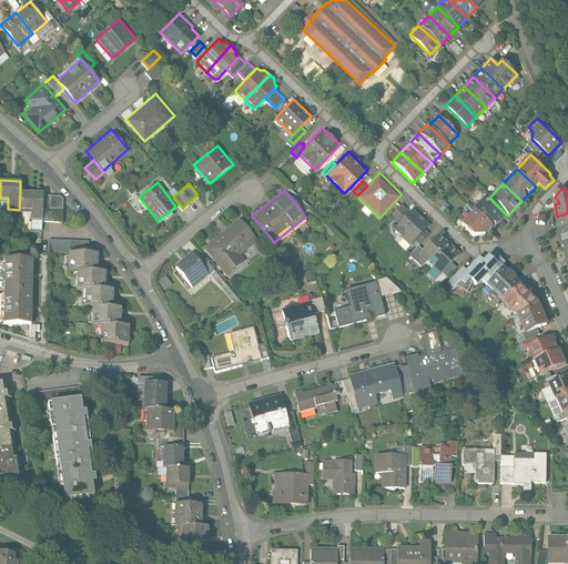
[(42,193),(20,192),(19,210),(30,210),(30,220),(42,221),(42,193)]
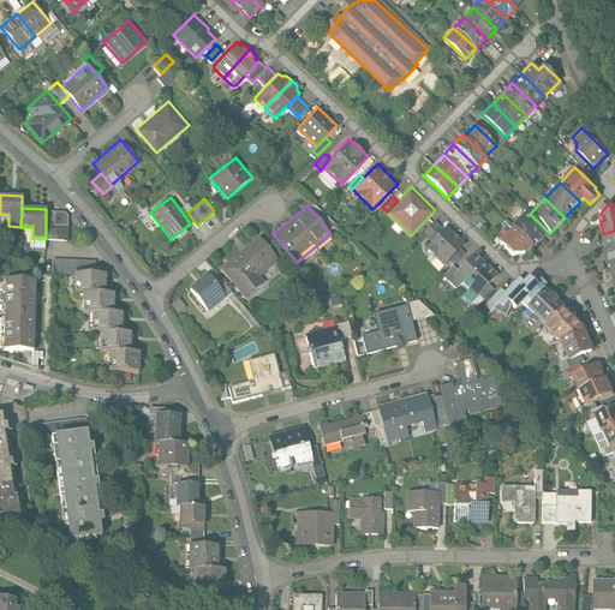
[(65,210),(46,209),(46,239),(67,239),(69,214),(65,210)]
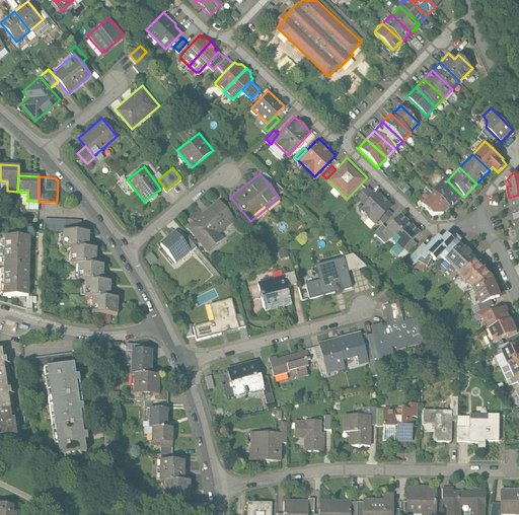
[(444,177),(432,191),(450,207),(461,195),(447,180),(444,177)]
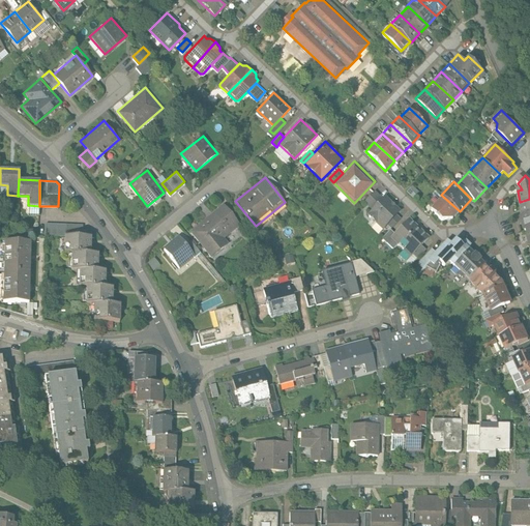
[(372,208),(383,196),(375,187),(363,200),(372,208)]
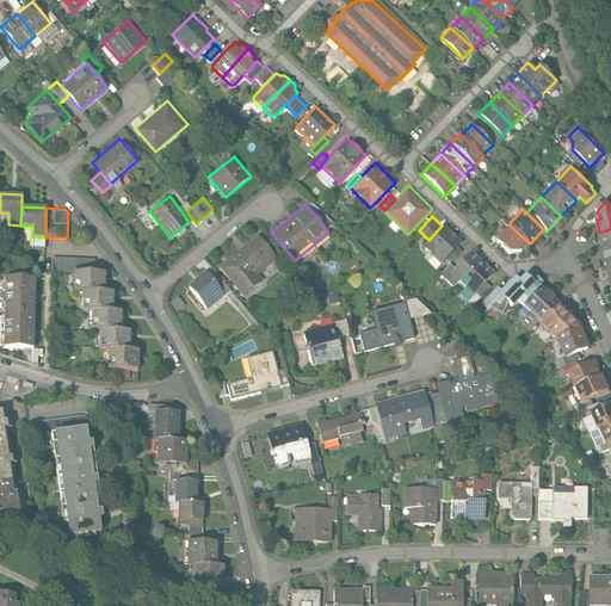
[(429,240),(423,245),(442,263),(446,258),(450,261),(462,248),(458,245),(462,240),(444,223),(442,226),(429,240)]
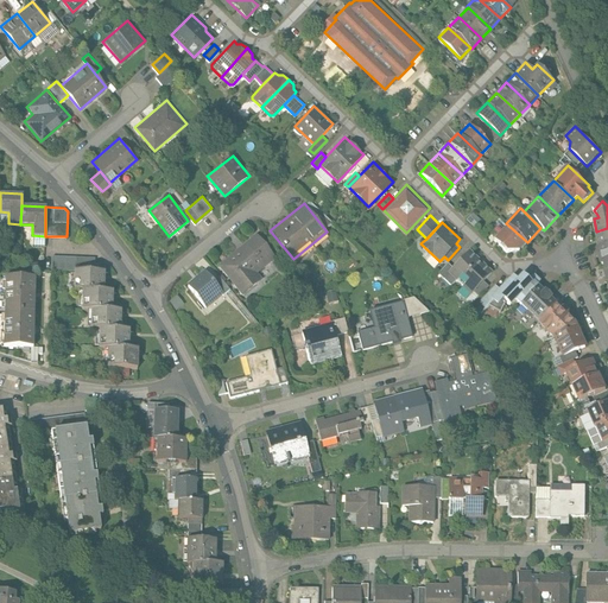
[(527,242),(506,223),(493,239),(507,252),(519,251),(527,242)]
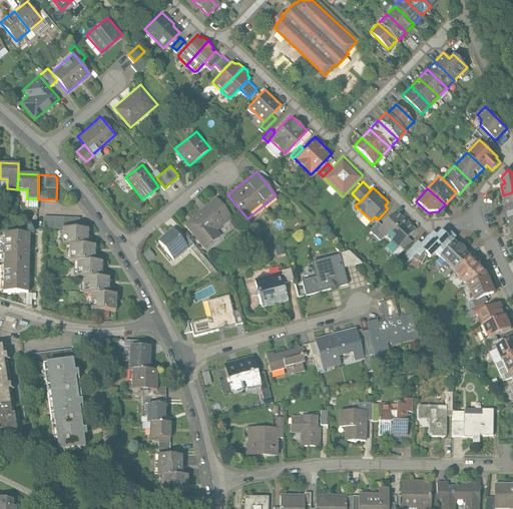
[(512,192),(503,195),(502,195),(505,208),(512,206),(512,192)]
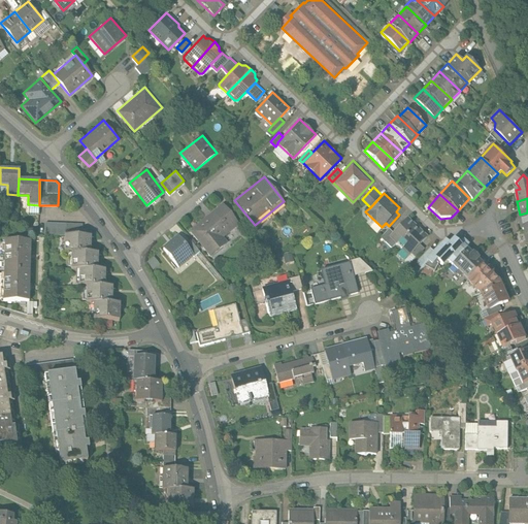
[(222,201),(189,229),(210,256),(228,240),(224,235),(239,222),(222,201)]
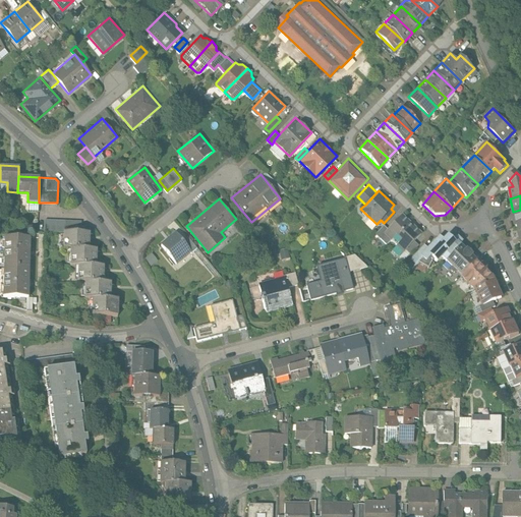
[(520,225),(520,210),(513,212),(511,213),(515,227),(517,226),(520,225)]
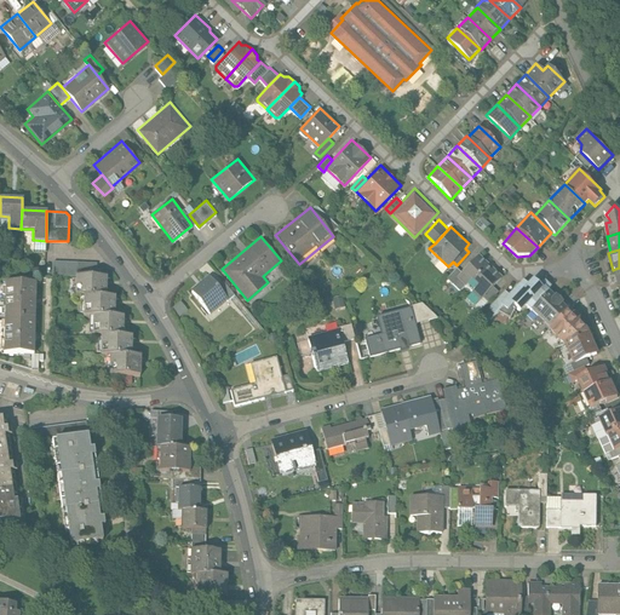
[(461,271),(457,276),(465,285),(470,279),(476,285),(471,289),(480,298),(483,294),(493,285),(503,275),(480,252),(461,271)]
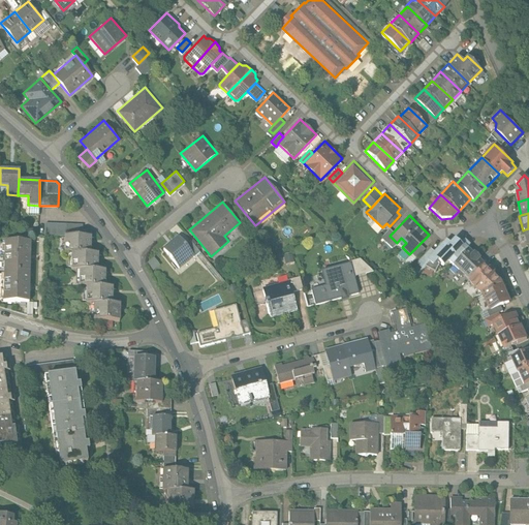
[(82,235),(82,222),(45,221),(45,234),(63,235),(82,235)]
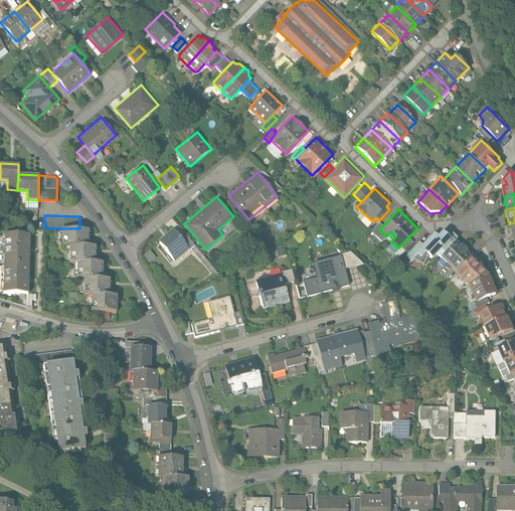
[(382,240),(386,236),(379,229),(383,225),(379,220),(370,229),(382,240)]
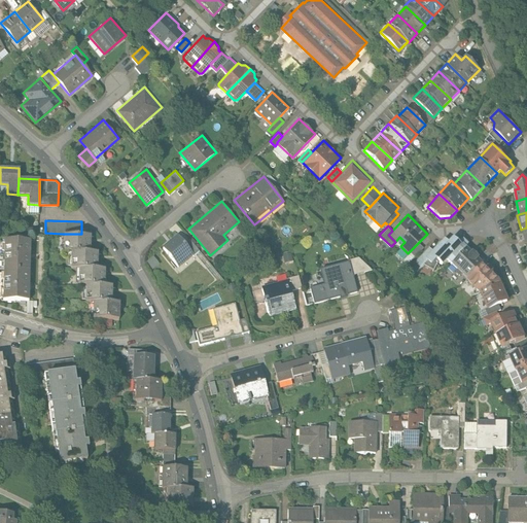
[(81,234),(63,234),(63,252),(70,252),(90,252),(91,234),(81,234)]
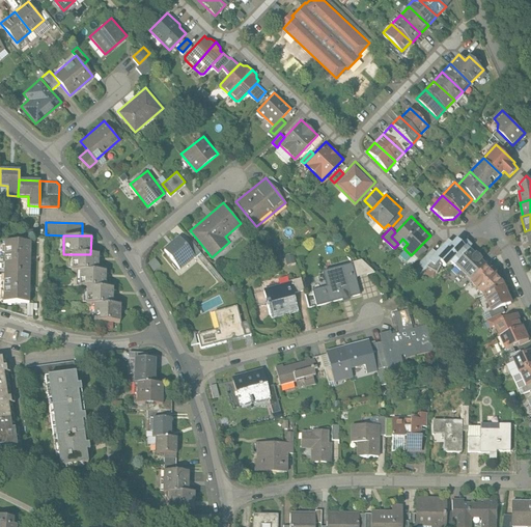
[(163,247),(178,268),(194,255),(186,244),(178,236),(163,247)]
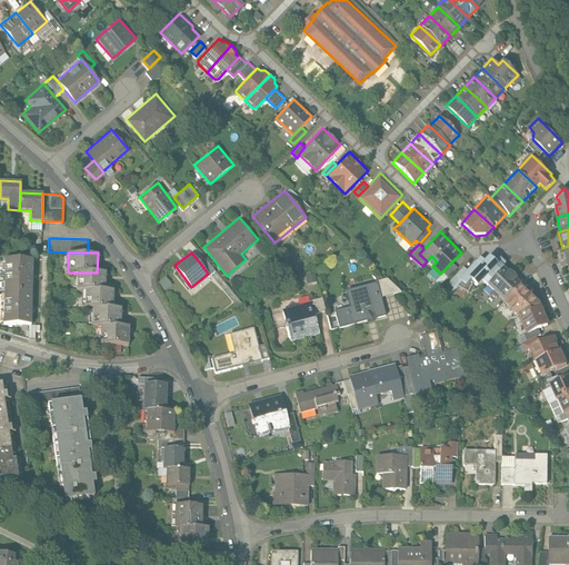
[(468,269),(458,279),(460,280),(465,285),(470,280),(478,287),(483,281),(487,284),(503,266),(493,256),(491,259),(488,256),(483,260),(480,257),(468,269)]
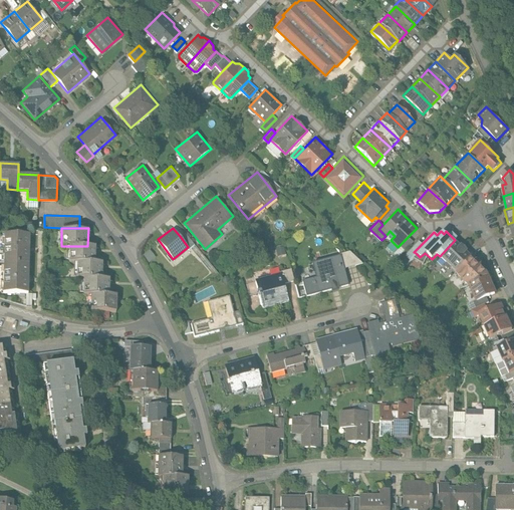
[(185,232),(180,236),(188,247),(194,243),(185,232)]
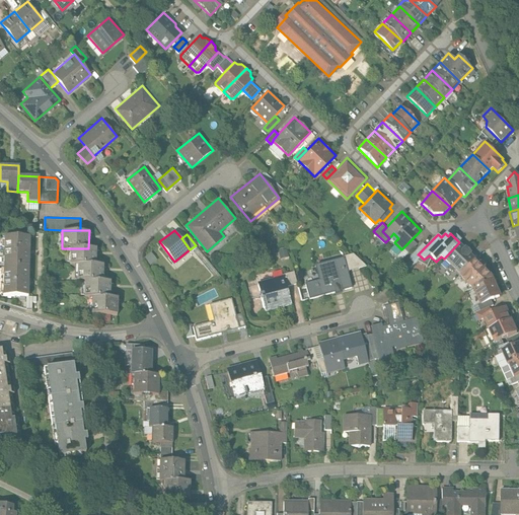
[(3,235),(2,266),(28,267),(29,236),(3,235)]
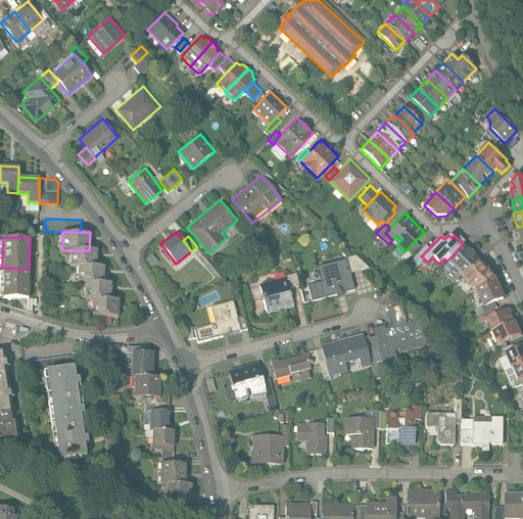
[(420,244),(416,240),(408,248),(412,252),(420,244)]
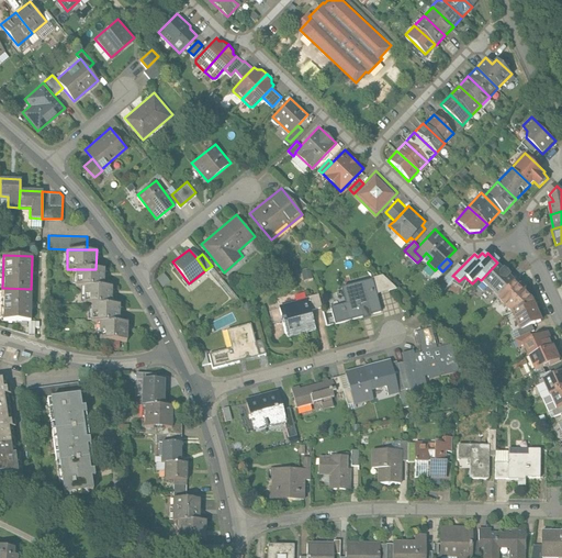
[(452,276),(462,266),(458,261),(442,278),(448,283),(454,277),(452,276)]
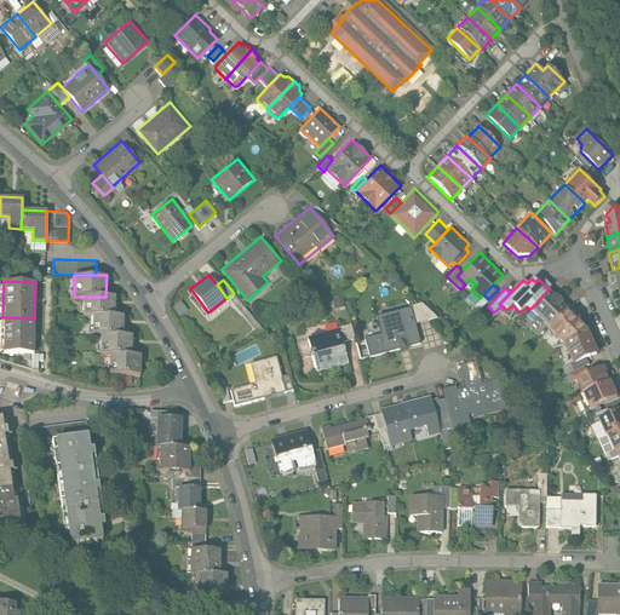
[(568,308),(549,289),(530,309),(549,327),(568,308)]
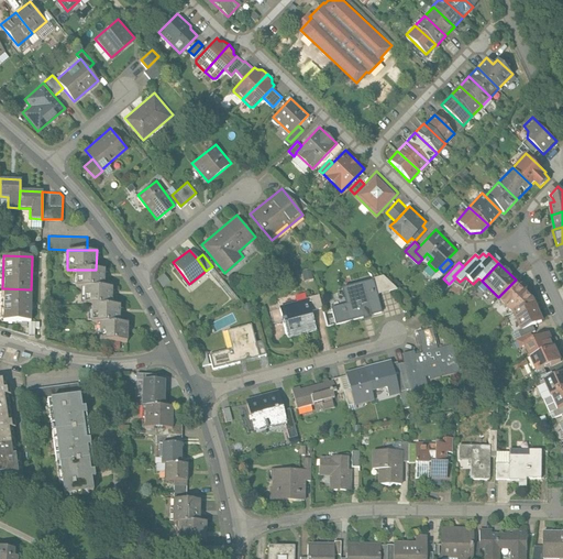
[(103,270),(96,270),(75,270),(74,287),(83,287),(103,287),(103,270)]
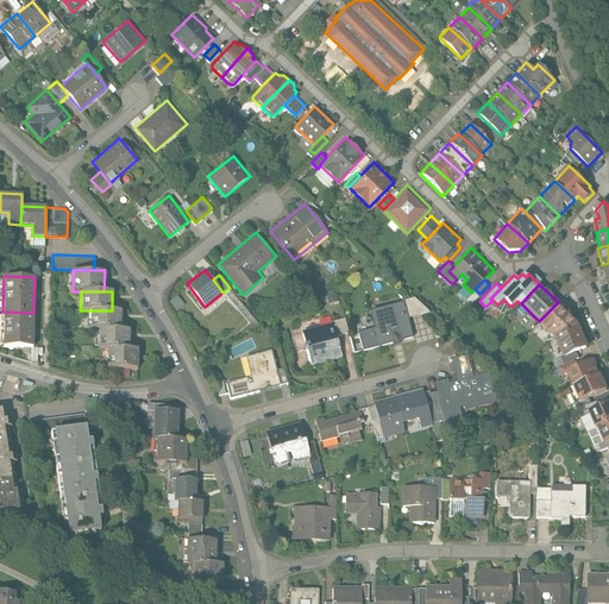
[(415,299),(403,301),(408,316),(429,310),(415,299)]
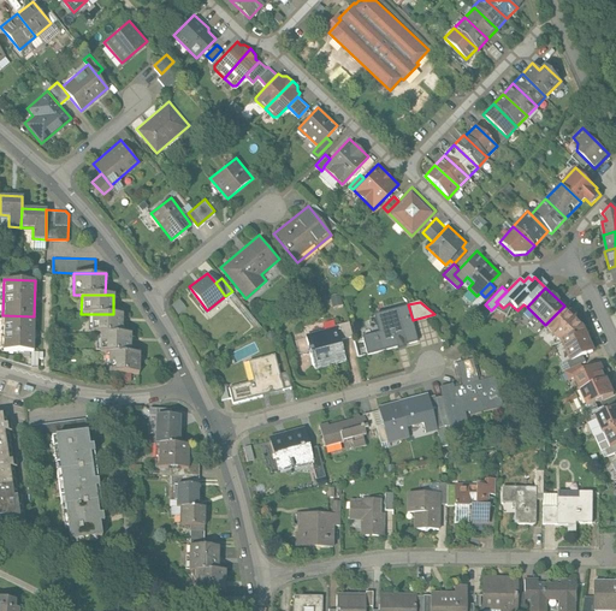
[(362,336),(367,353),(418,339),(413,320),(408,304),(374,314),(378,331),(362,336)]
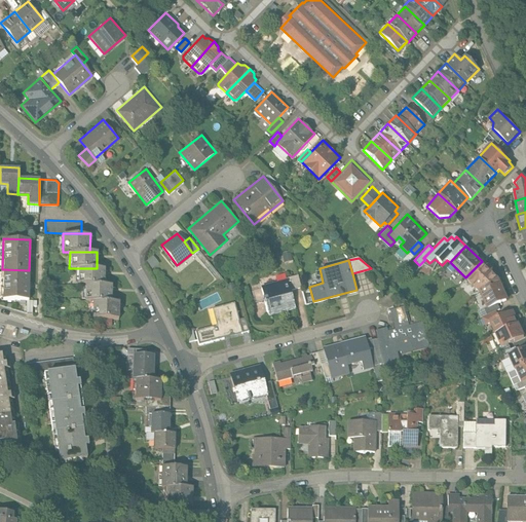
[(483,260),(482,261),(465,277),(465,278),(470,282),(467,284),(473,290),(475,287),(479,291),(499,278),(493,272),(494,267),(489,263),(487,264),(483,260)]
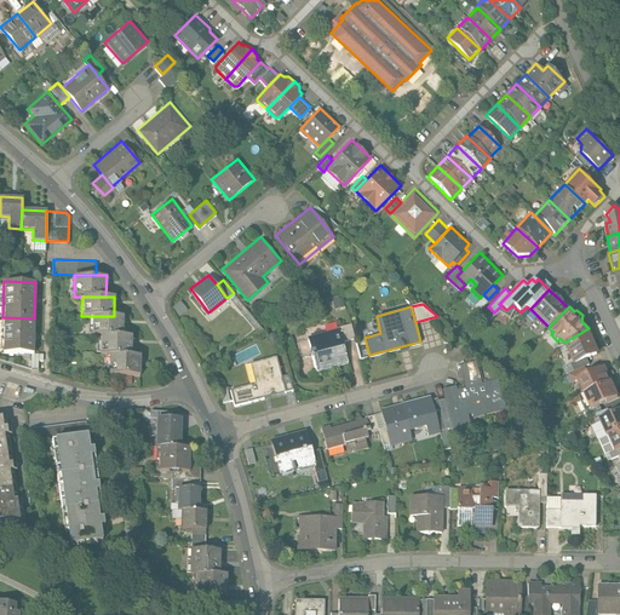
[(122,316),(114,316),(91,316),(91,335),(98,335),(122,337),(122,316)]
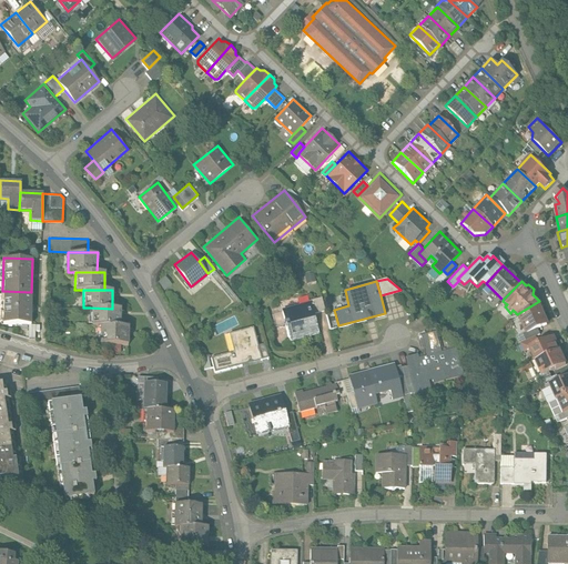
[(2,291),(1,324),(30,325),(31,292),(2,291)]
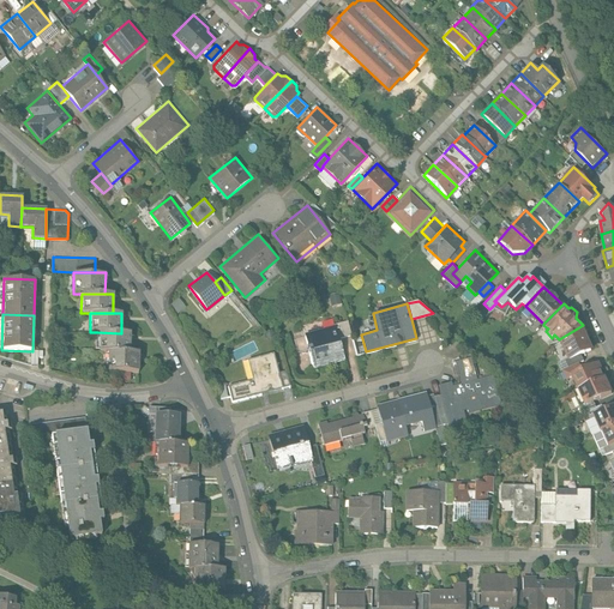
[(348,320),(335,324),(338,337),(351,332),(348,320)]
